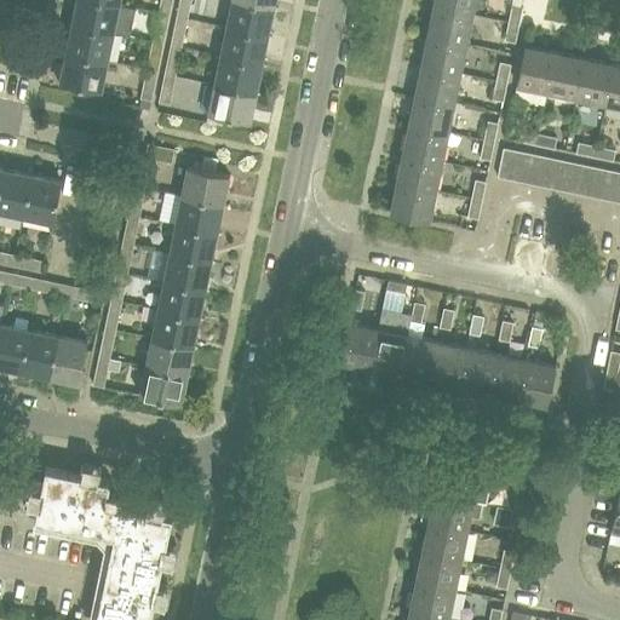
[(113,33),(119,4),(101,0),(75,0),(72,23),(113,33)]
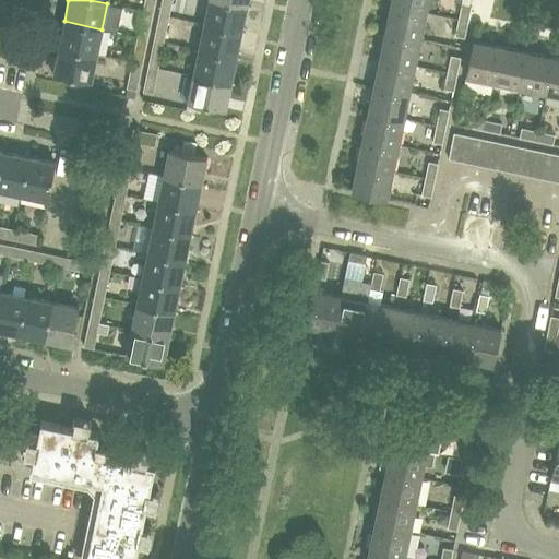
[(152,13),(154,0),(144,0),(142,11),(152,13)]
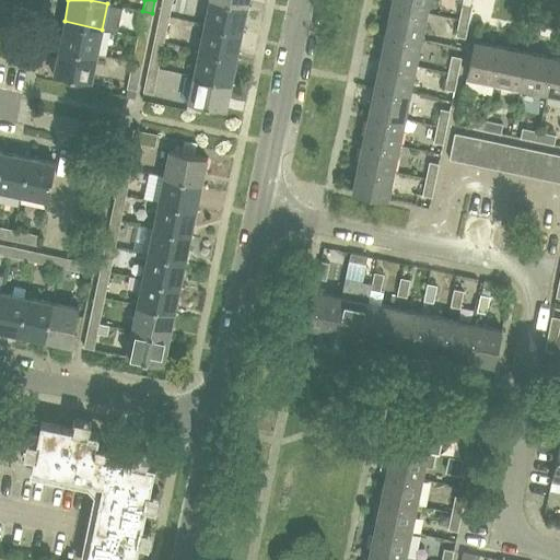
[(168,16),(172,0),(161,0),(159,14),(168,16)]
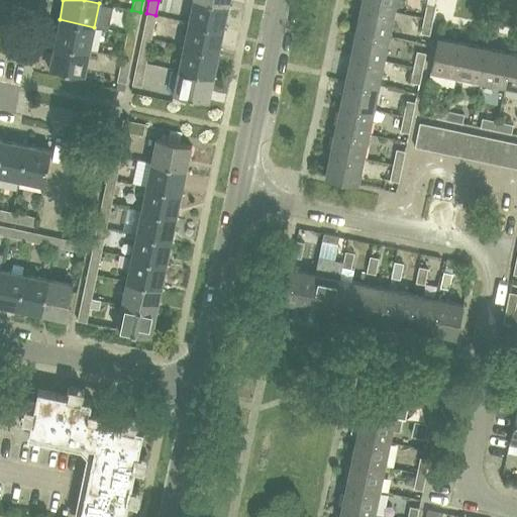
[(223,29),(228,5),(203,0),(192,0),(188,21),(223,29)]
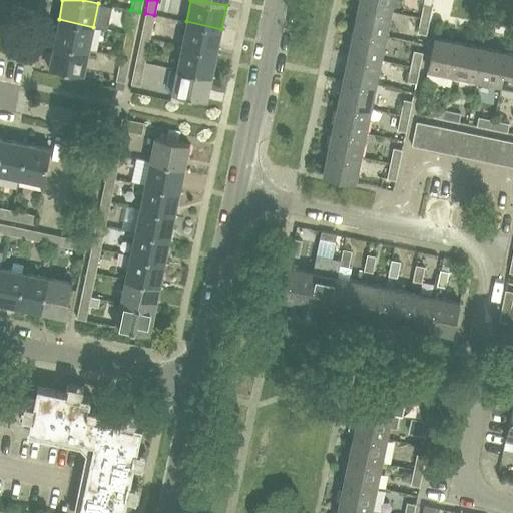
[(359,0),(359,4),(391,11),(393,0),(359,0)]
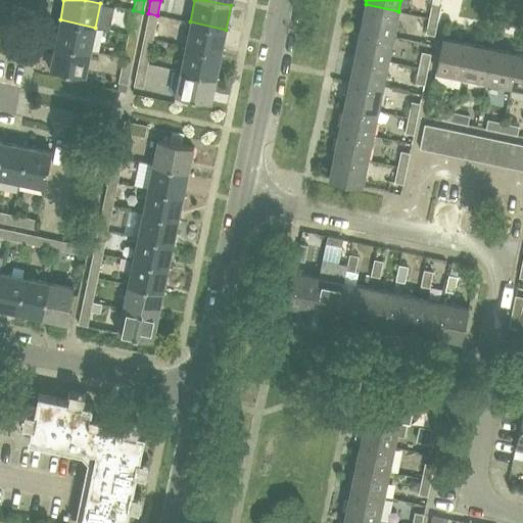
[(429,17),(438,19),(441,5),(432,3),(429,17)]
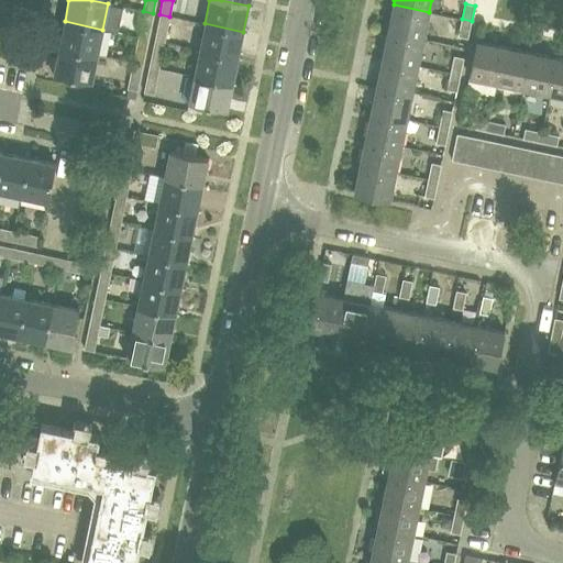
[(423,39),(429,12),(394,4),(388,31),(423,39)]
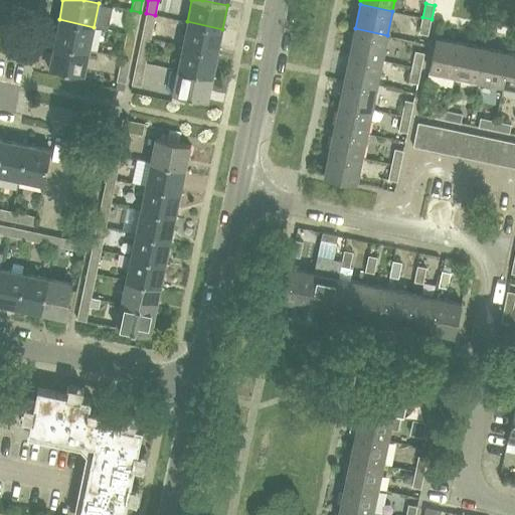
[(135,35),(140,12),(131,10),(126,33),(135,35)]
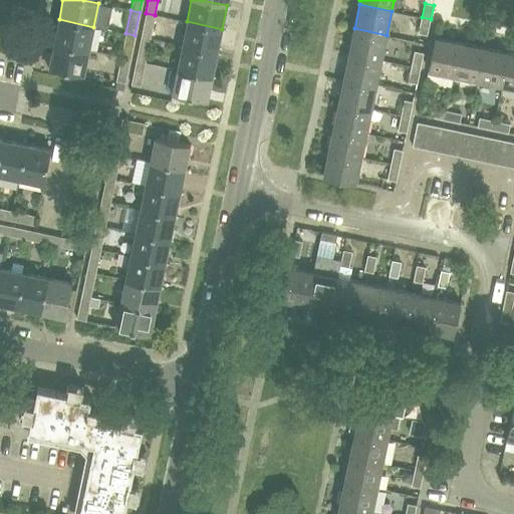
[(150,38),(155,15),(146,13),(141,36),(150,38)]
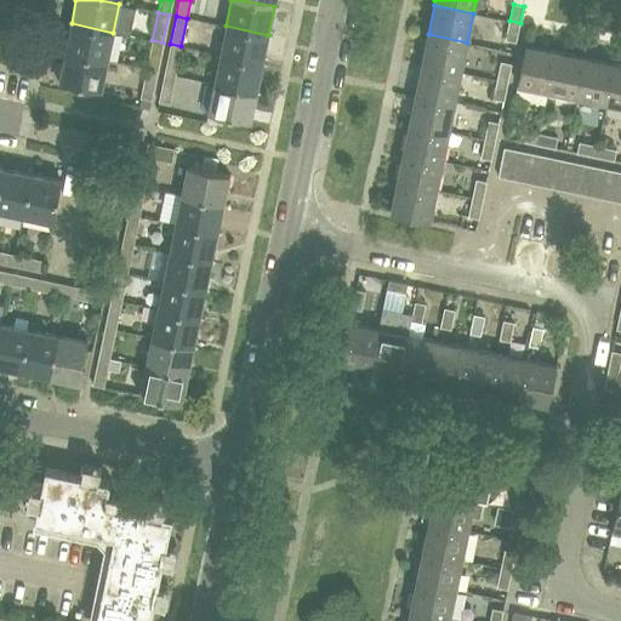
[(516,44),(520,23),(510,21),(506,40),(516,44)]
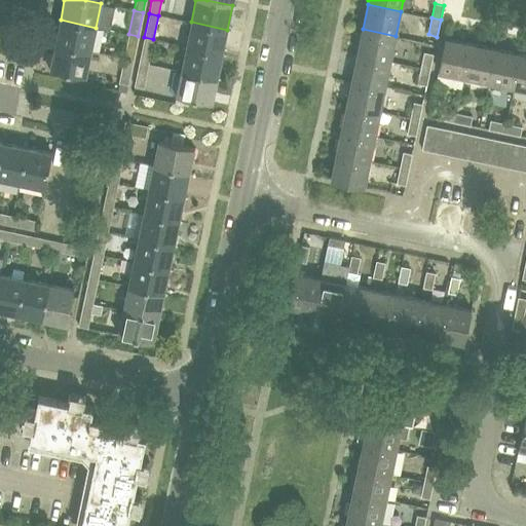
[(91,51),(96,28),(61,20),(55,44),(91,51)]
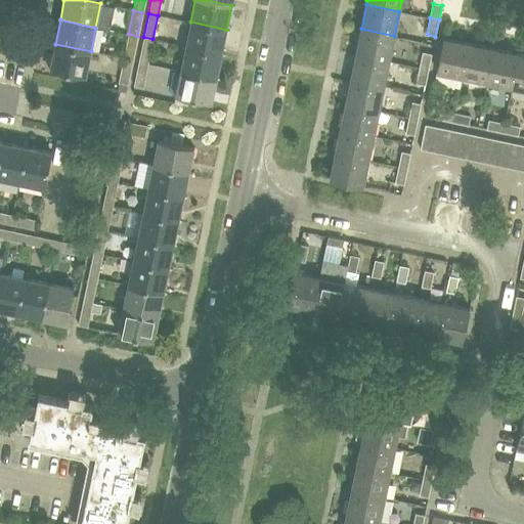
[(221,53),(226,30),(190,22),(185,46),(221,53)]
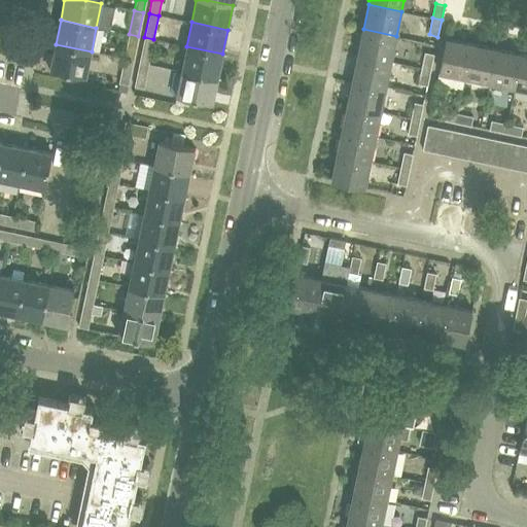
[(391,61),(396,36),(363,29),(358,55),(391,61)]
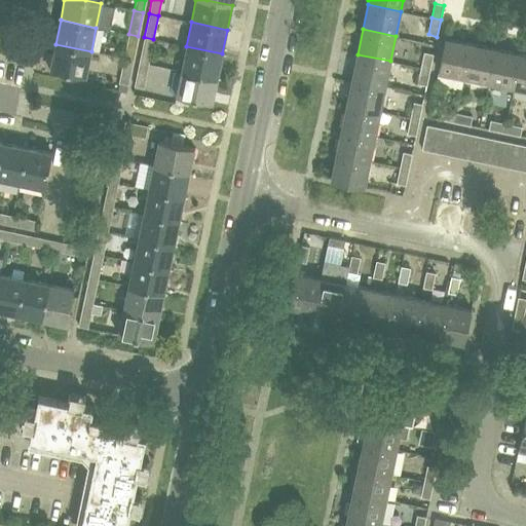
[(148,63),(153,39),(144,37),(139,62),(148,63)]
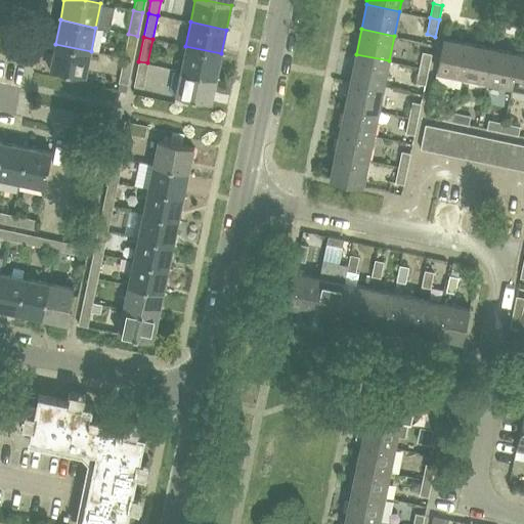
[(463,77),(470,43),(444,38),(443,38),(437,71),(463,77)]
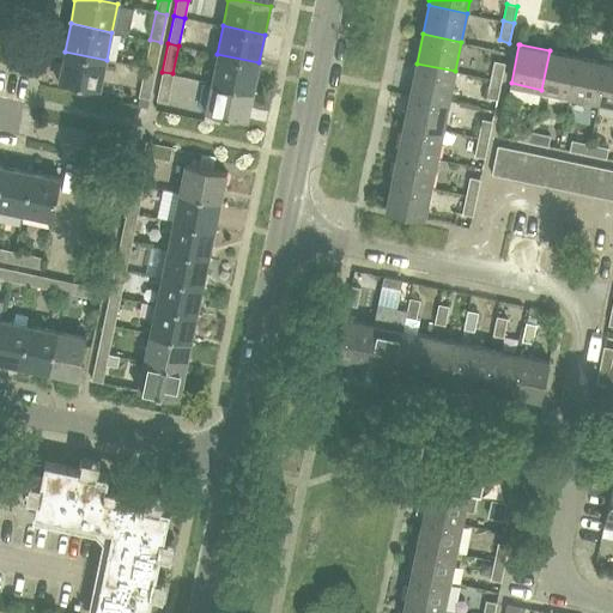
[(570,96),(578,56),(550,50),(541,90),(570,96)]
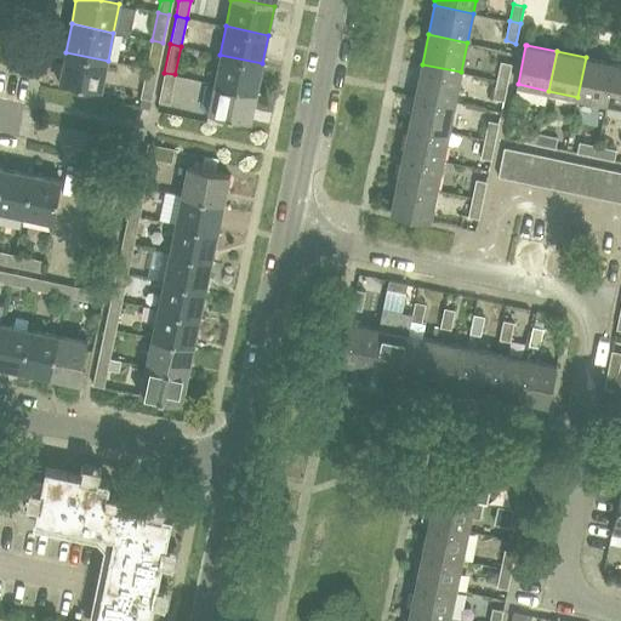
[(101,90),(108,61),(66,52),(60,81),(101,90)]
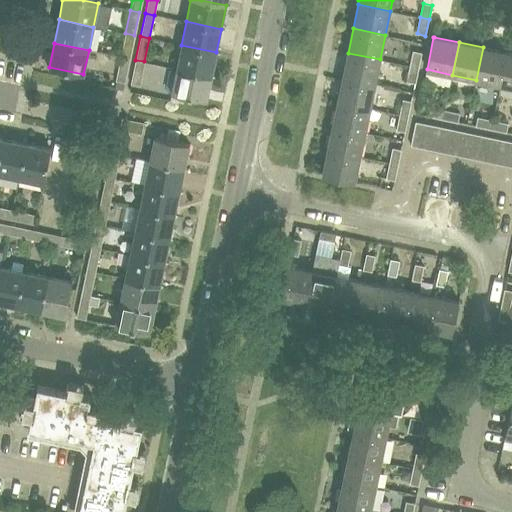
[(211,75),(216,52),(181,45),(176,68),(211,75)]
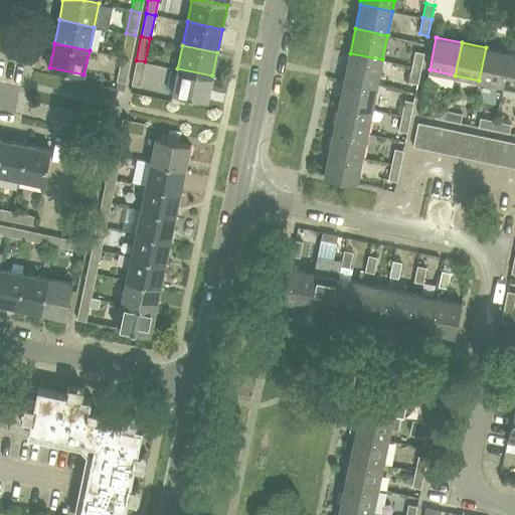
[(504,86),(510,52),(486,47),(479,80),(504,86)]
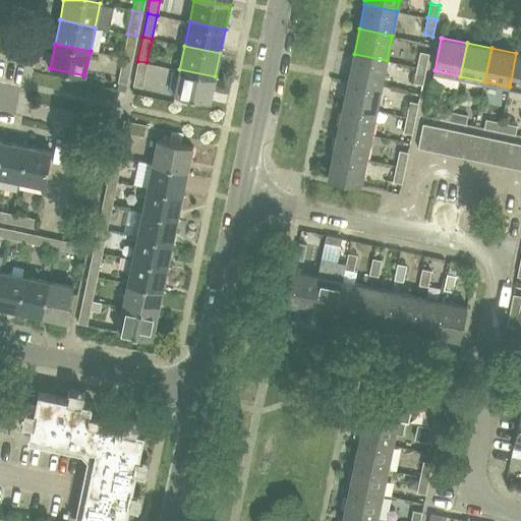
[(417,67),(426,68),(429,54),(420,52),(417,67)]
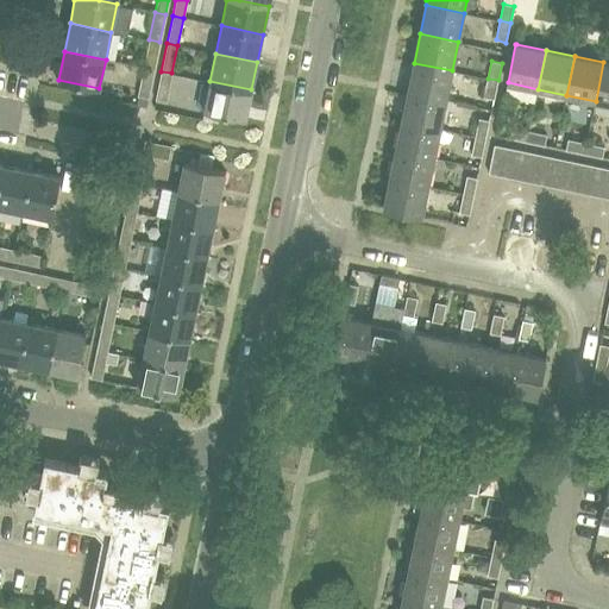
[(608,63),(603,62),(596,101),(608,104),(608,63)]
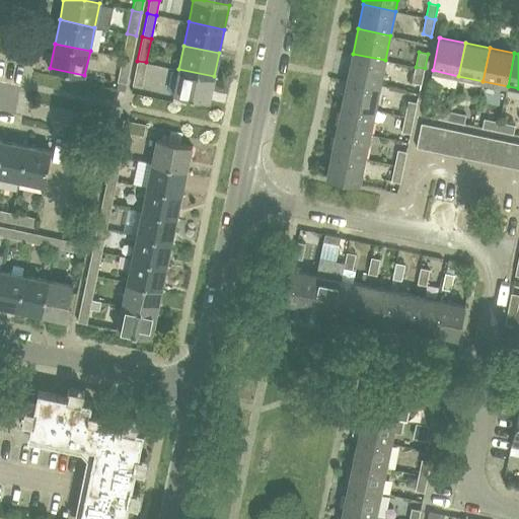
[(380,85),(385,60),(353,54),(348,78),(380,85)]
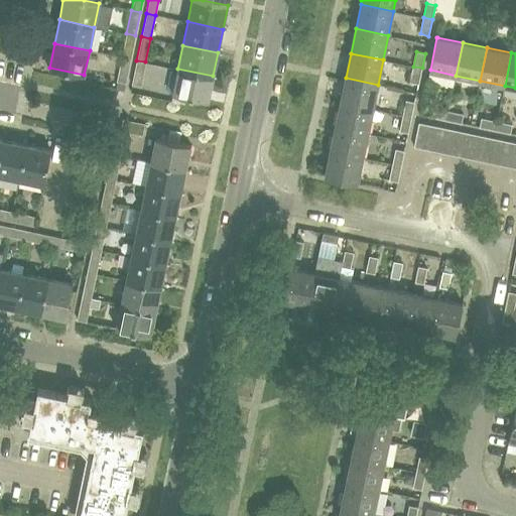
[(125,83),(130,59),(121,57),(116,81),(125,83)]
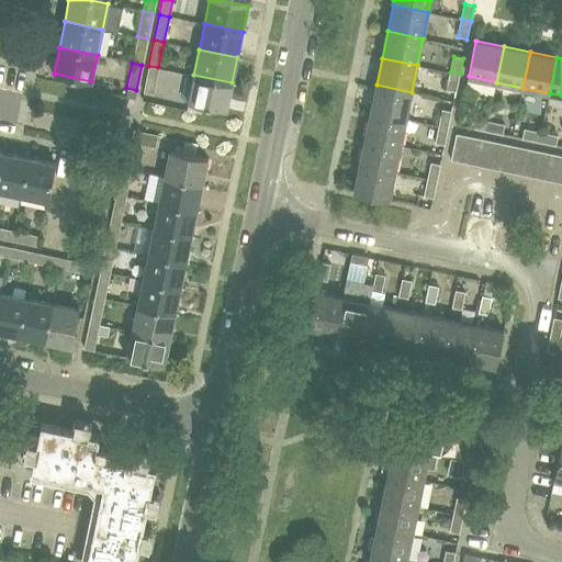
[(153,93),(158,67),(148,66),(143,92),(153,93)]
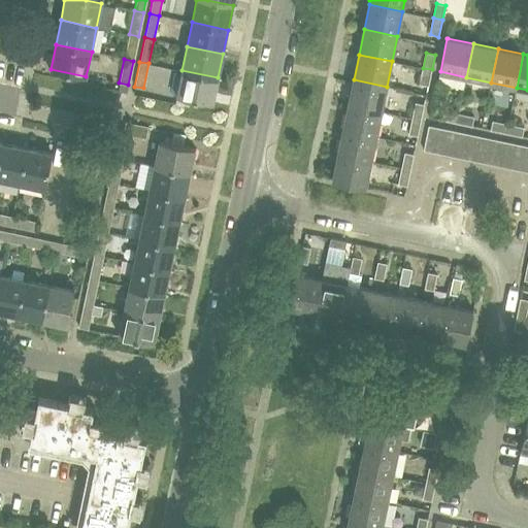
[(428,86),(432,69),(423,68),(419,85),(428,86)]
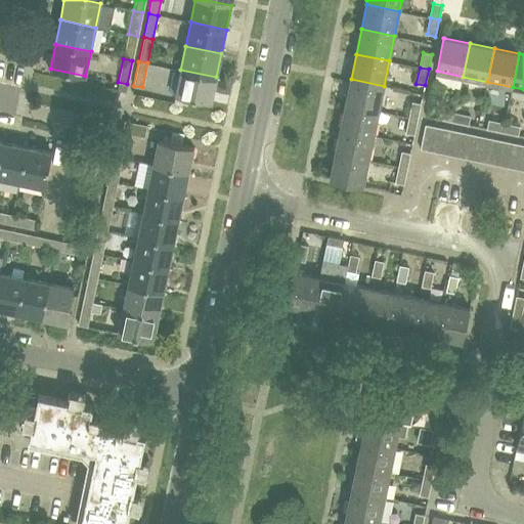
[(211,102),(216,77),(180,70),(175,95),(211,102)]
